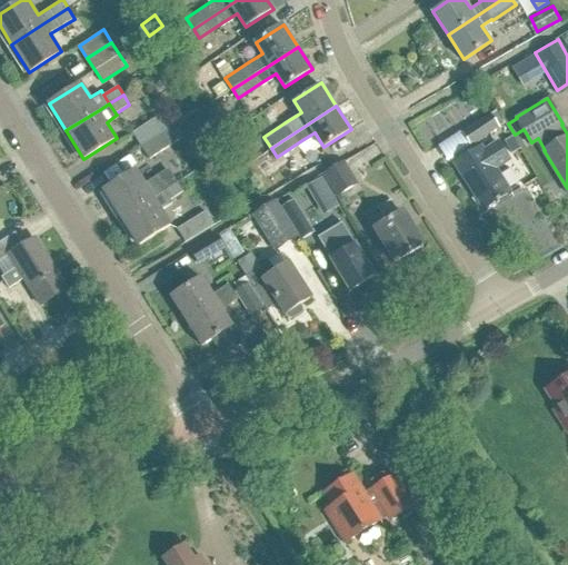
[(132,130),(140,144),(167,127),(158,114),(132,130)]
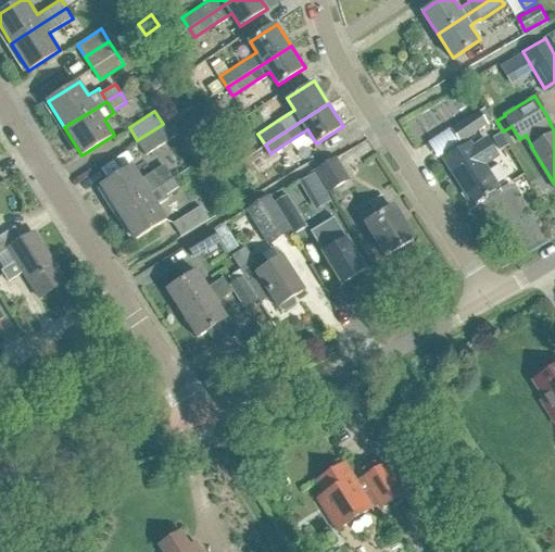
[(487,123),(479,111),(452,128),(459,141),(487,123)]
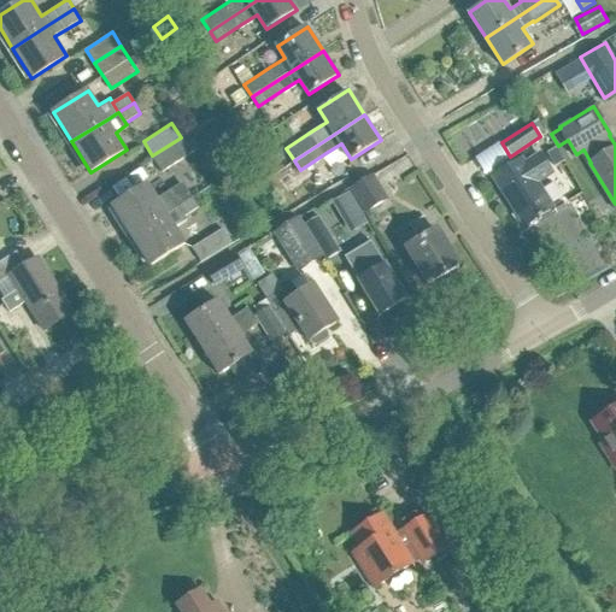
[(181,137),(152,156),(163,171),(198,148),(189,135),(182,140),(181,137)]
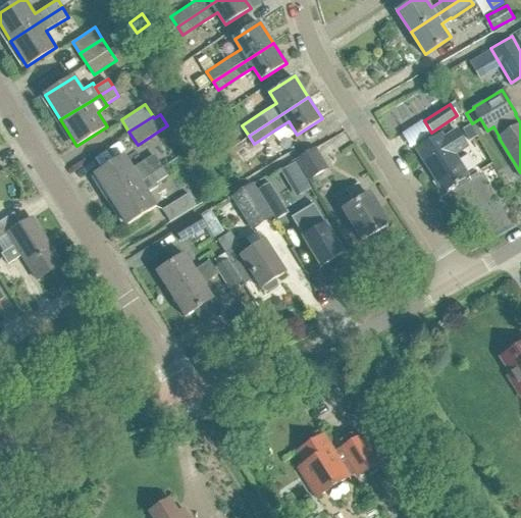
[(455,153),(467,145),(457,130),(444,137),(441,134),(417,149),(444,191),(468,174),(455,153)]
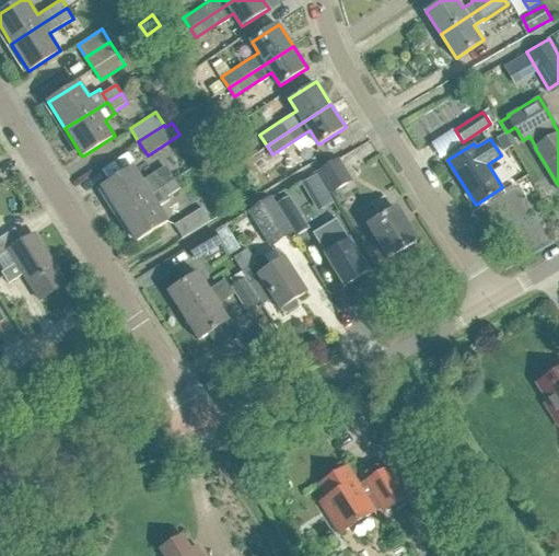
[(335,193),(354,180),(340,158),(322,170),(335,193)]
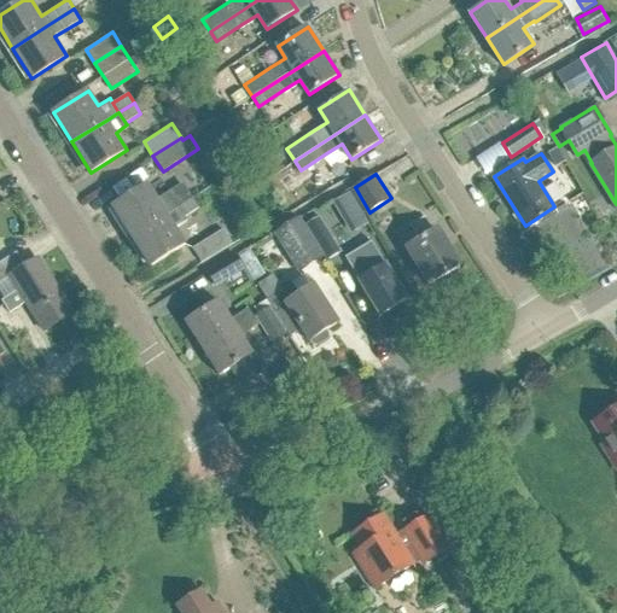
[(132,235),(167,214),(193,197),(187,186),(173,196),(170,191),(157,199),(147,184),(112,206),(132,235)]
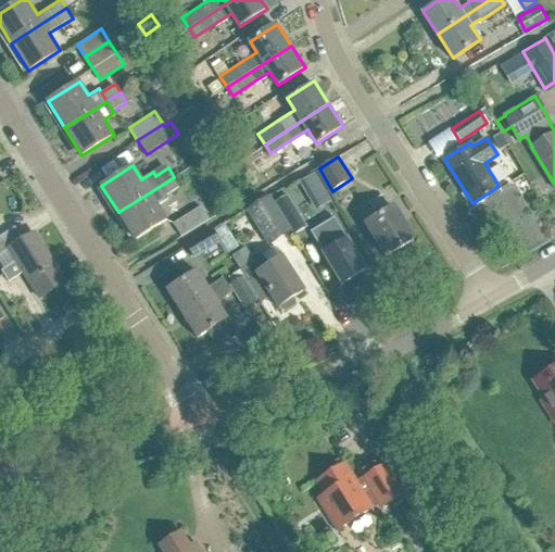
[(174,177),(150,192),(118,212),(136,239),(167,220),(158,203),(168,197),(167,195),(179,187),(174,177)]
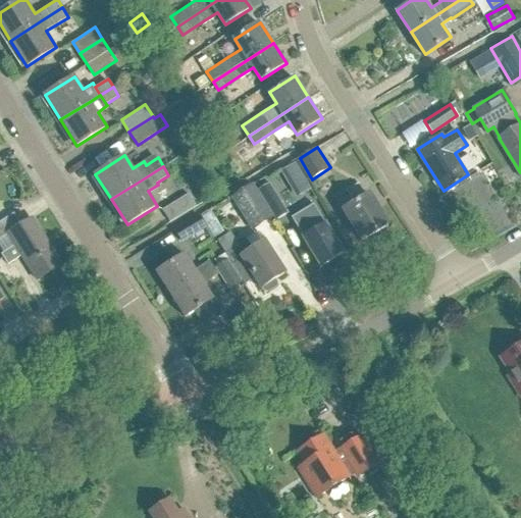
[(253,227),(273,214),(267,204),(257,189),(253,182),(232,195),(253,227)]
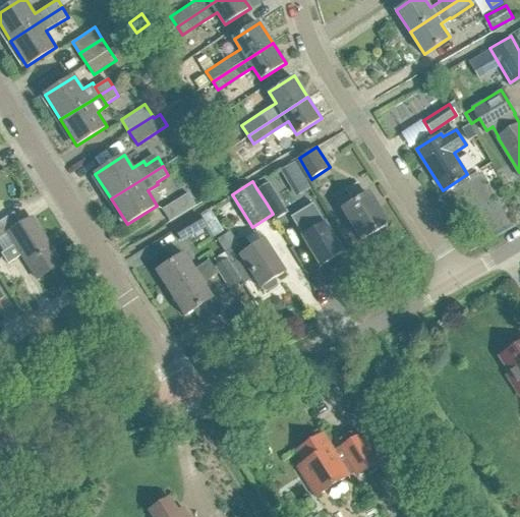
[(268,182),(256,188),(267,204),(273,214),(275,217),(285,211),(268,182)]
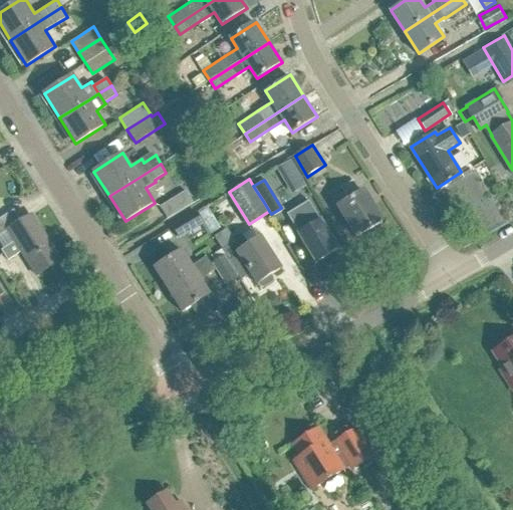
[(358,236),(383,220),(364,190),(361,192),(353,180),(343,187),(350,199),(339,206),(358,236)]
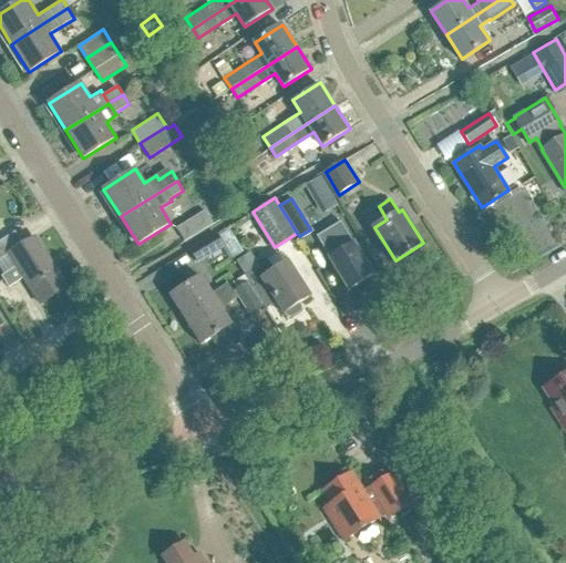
[(185,239),(214,222),(205,208),(177,225),(185,239)]
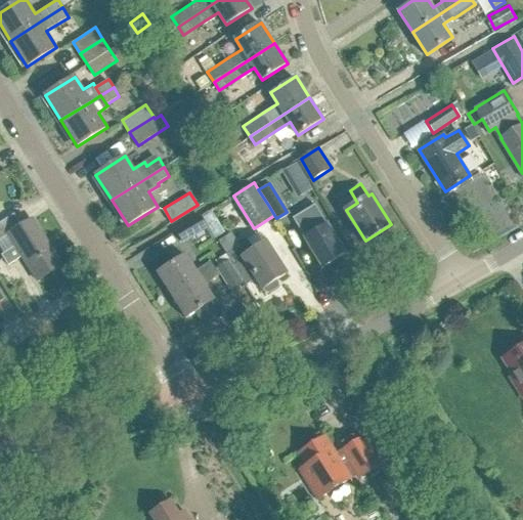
[(314,202),(293,216),(304,233),(303,234),(305,237),(323,266),(346,252),(329,224),(314,202)]
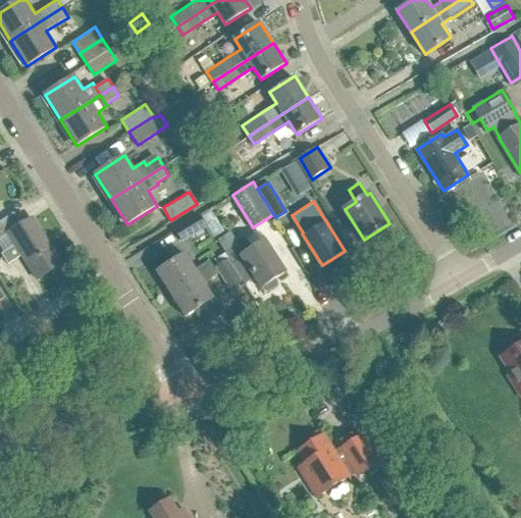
[(8,262),(21,254),(39,280),(63,264),(34,217),(22,224),(15,212),(0,221),(0,238),(9,232),(15,244),(2,252),(8,262)]
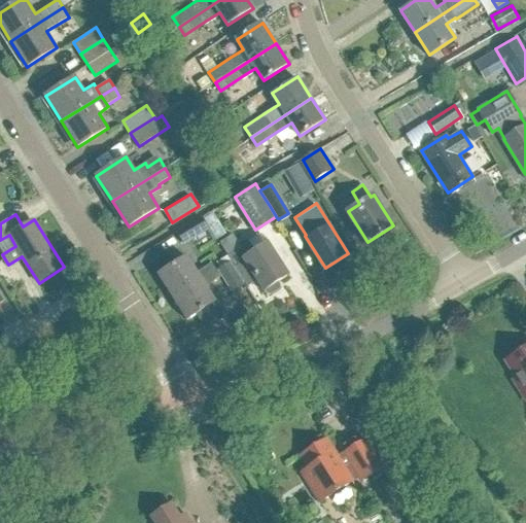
[(183,243),(208,229),(201,216),(176,232),(183,243)]
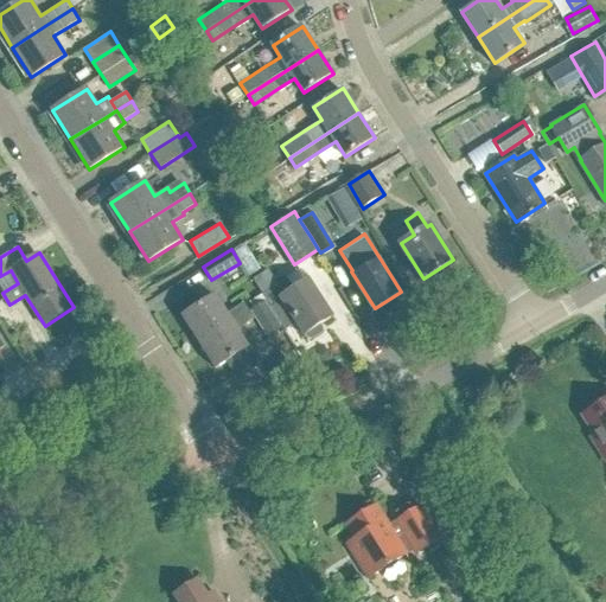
[(269,268),(254,279),(286,327),(297,320),(304,332),(305,331),(307,334),(312,335),(323,328),(324,325),(323,324),(320,321),(331,314),(303,270),(280,285),(269,268)]
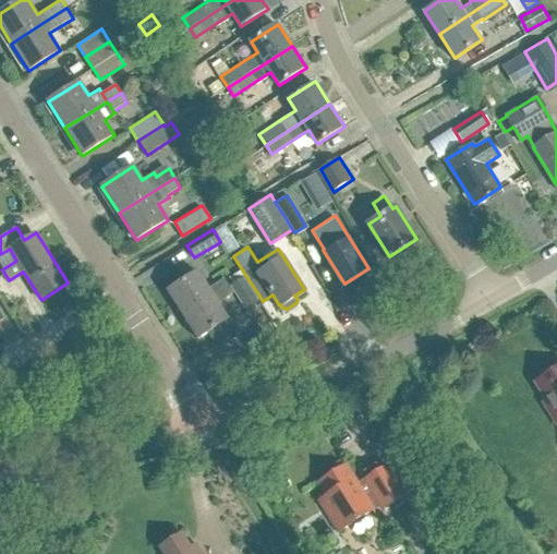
[(183,314),(230,286),(225,278),(209,288),(200,272),(169,291),(183,314)]
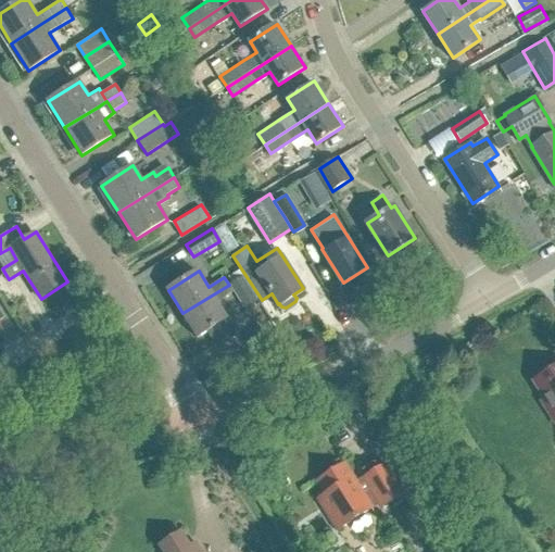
[(242,276),(230,283),(244,304),(256,297),(242,276)]
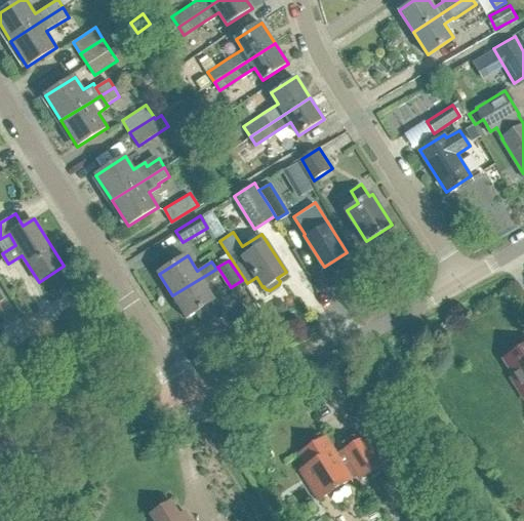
[(216,269),(172,295),(187,318),(215,299),(206,285),(220,276),(216,269)]
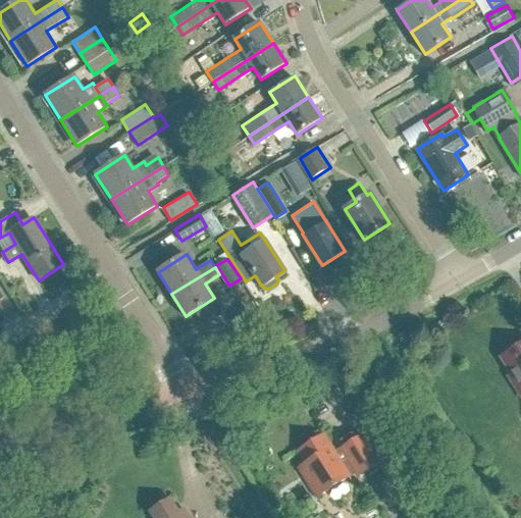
[(520,343),(501,356),(512,372),(508,374),(520,394),(520,343)]
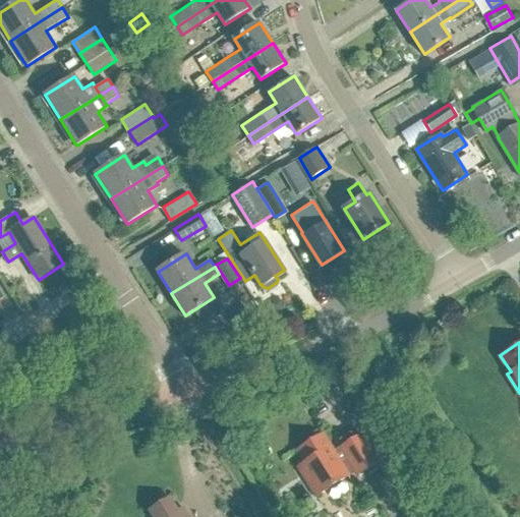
[(358,474),(379,461),(360,433),(340,446),(342,448),(335,453),(323,433),(298,448),(306,460),(299,464),(318,494),(348,474),(346,470),(353,466),(358,474)]
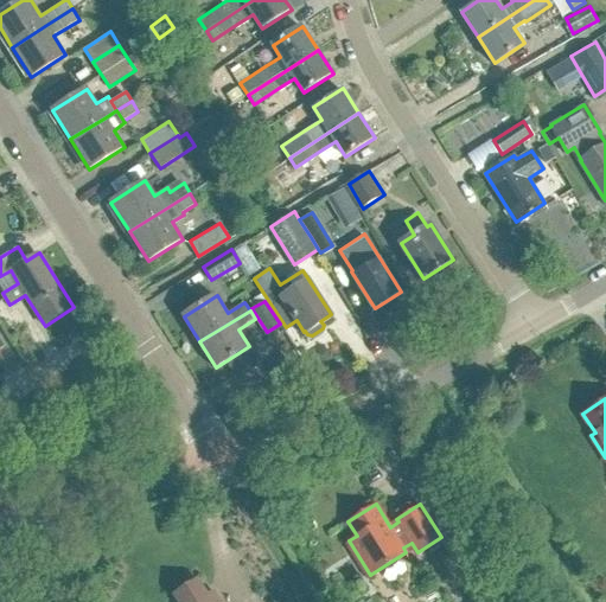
[(221,601),(216,594),(210,599),(196,577),(172,593),(177,601),(221,601)]
